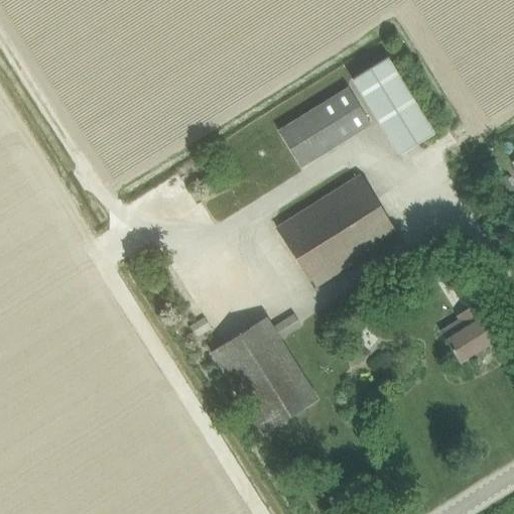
[(389,59),(355,81),(401,157),(436,135),(389,59)]
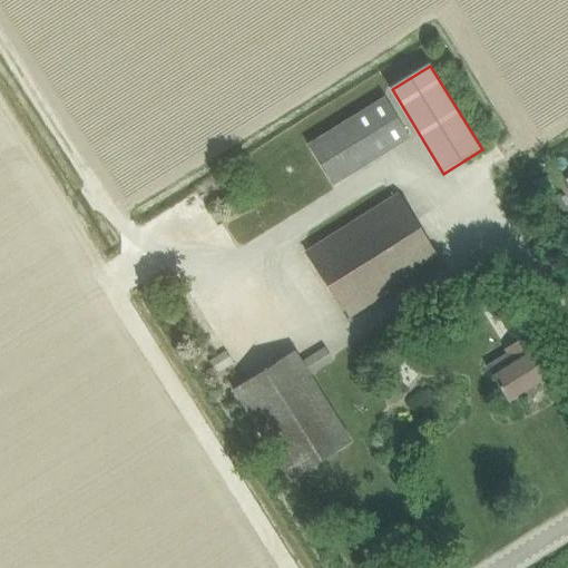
[(307,143),(333,184),(410,136),(408,135),(392,109),(384,96),(307,143)]
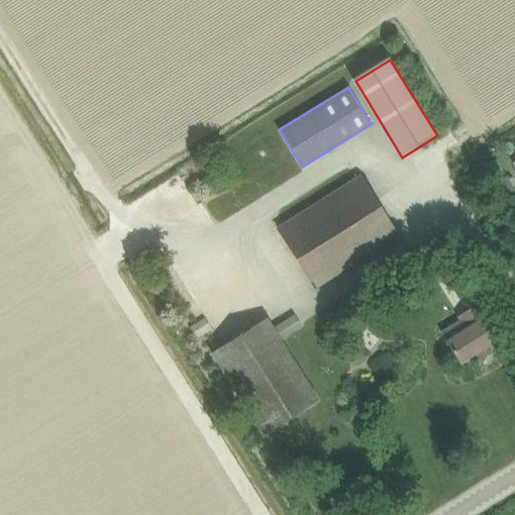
[(316,288),(398,236),(362,177),(279,228),(316,288)]
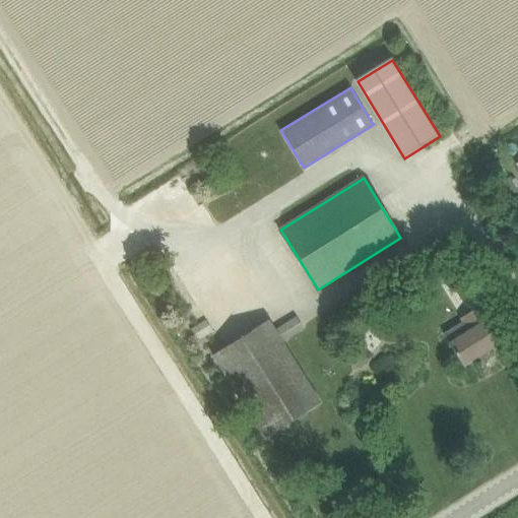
[(445,335),(464,365),(501,340),(487,320),(478,307),(470,313),(473,317),(445,335)]
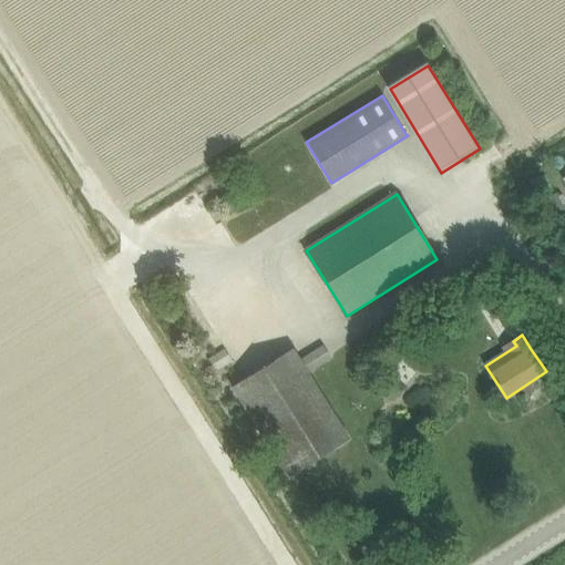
[(300,358),(307,369),(309,372),(331,357),(322,343),(300,358)]
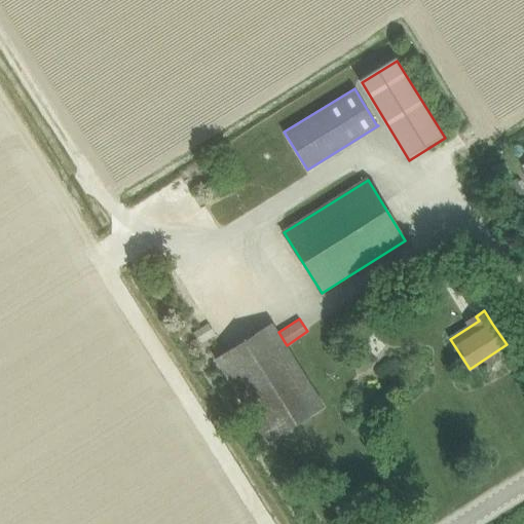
[(215,358),(262,436),(266,442),(323,408),(271,324),(215,358)]
